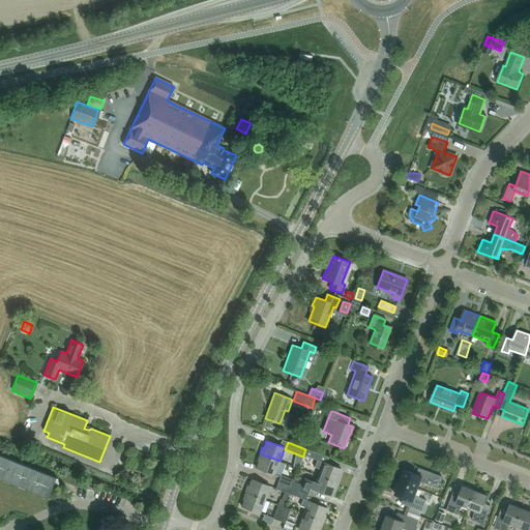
[(326,464),(328,458),(305,449),(303,455),(317,461),(317,460),(326,464)]
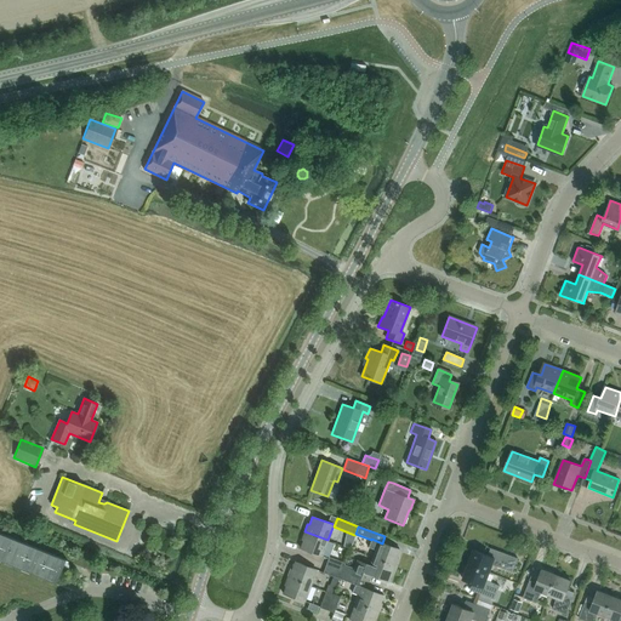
[(322,557),(328,540),(305,531),(301,540),(303,540),(300,548),(322,557)]
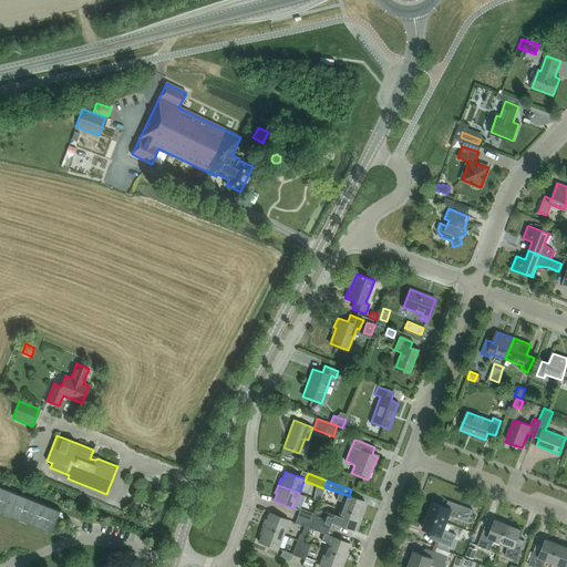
[(0,511),(50,532),(59,511),(0,486),(0,511)]
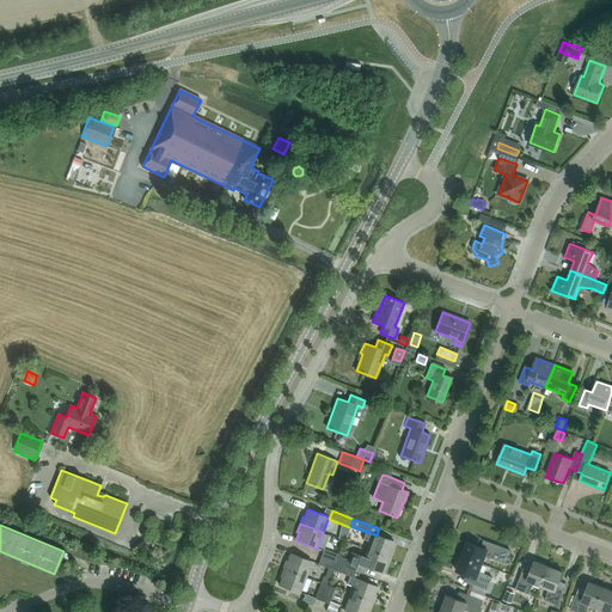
[(369,543),(367,550),(390,558),(393,550),(391,550),(395,542),(377,536),(366,531),(366,532),(362,539),(369,543)]
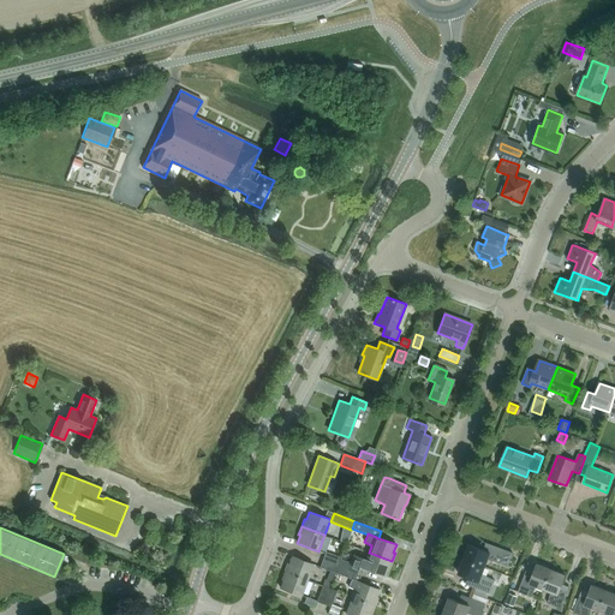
[(508,566),(513,553),(490,544),(487,551),(470,544),(464,559),(484,567),(488,560),(508,566)]
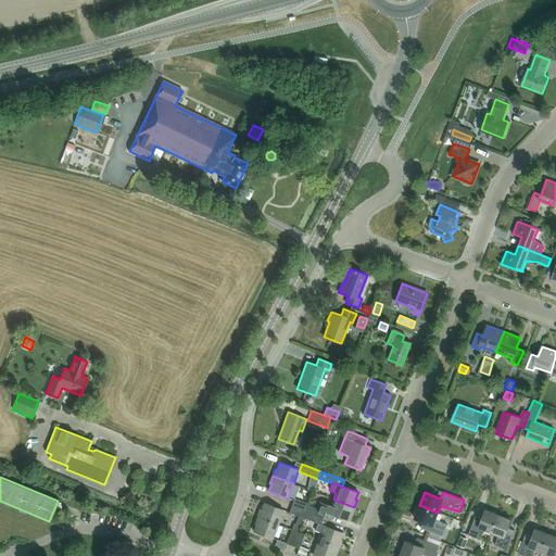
[(305,512),(307,506),(308,504),(293,498),(290,506),(305,512)]
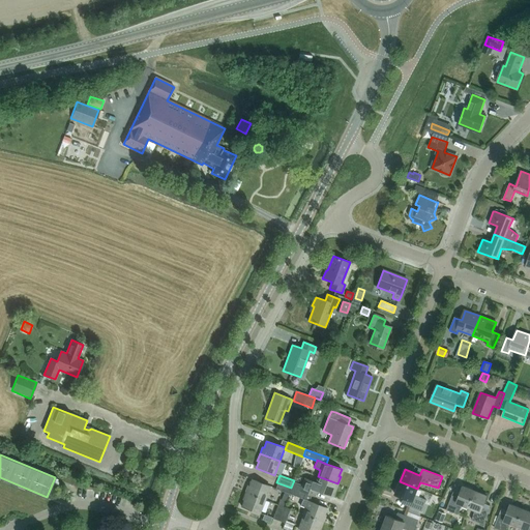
[(335,491),(337,483),(318,476),(315,482),(303,478),(300,484),(293,482),(291,488),(311,496),(315,497),(317,491),(330,497),(333,490),(335,491)]
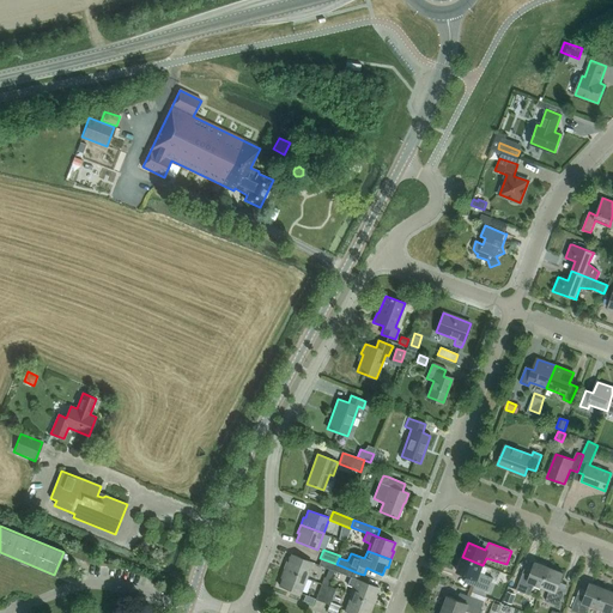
[(305,578),(311,563),(291,554),(289,563),(286,562),(284,570),(305,578)]
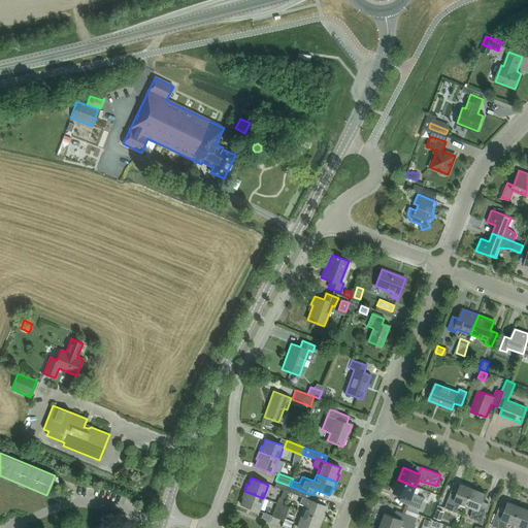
[(414,493),(416,487),(398,480),(394,492),(408,498),(406,504),(421,509),(425,498),(414,493)]
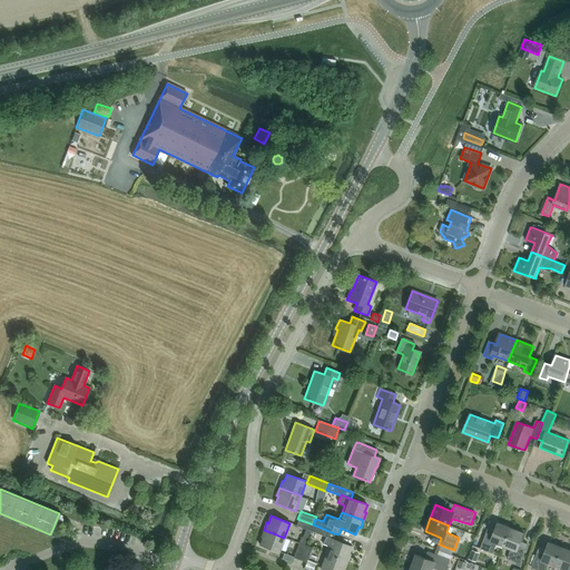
[(311,531),(313,524),(297,519),(295,526),(311,531)]
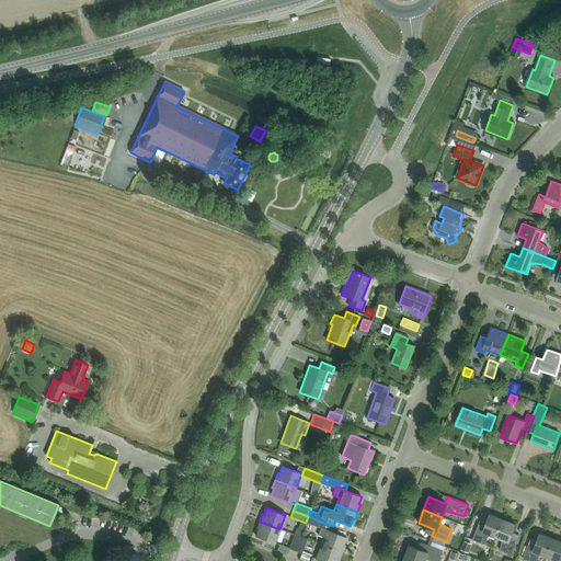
[(496,537),(503,519),(490,515),(484,530),(478,527),(472,540),(484,545),(489,535),(496,537)]
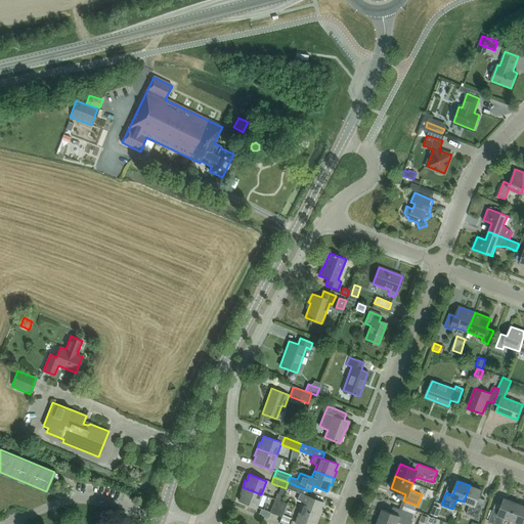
[(305,495),(307,490),(288,482),(286,488),(299,493),(296,500),(302,503),(305,495)]
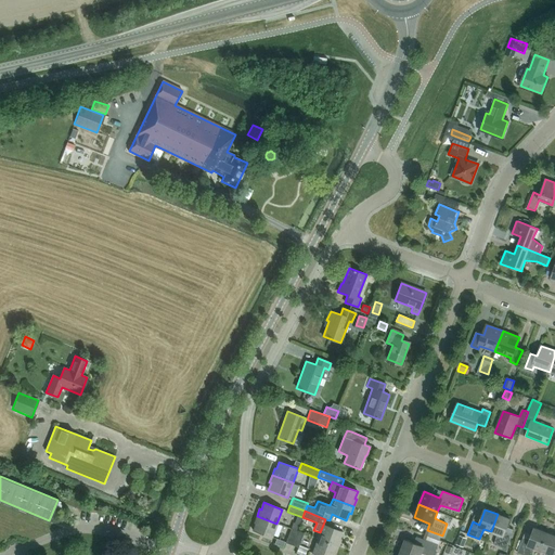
[(506,549),(511,537),(504,534),(511,519),(498,514),(491,531),(498,534),(494,544),(506,549)]
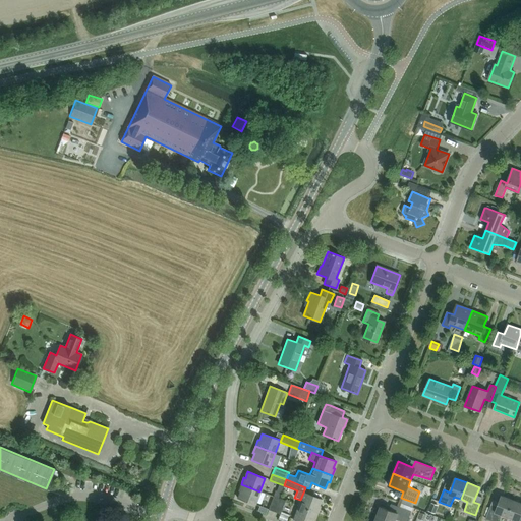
[(255,505),(259,491),(241,484),(238,490),(240,491),(237,498),(255,505)]
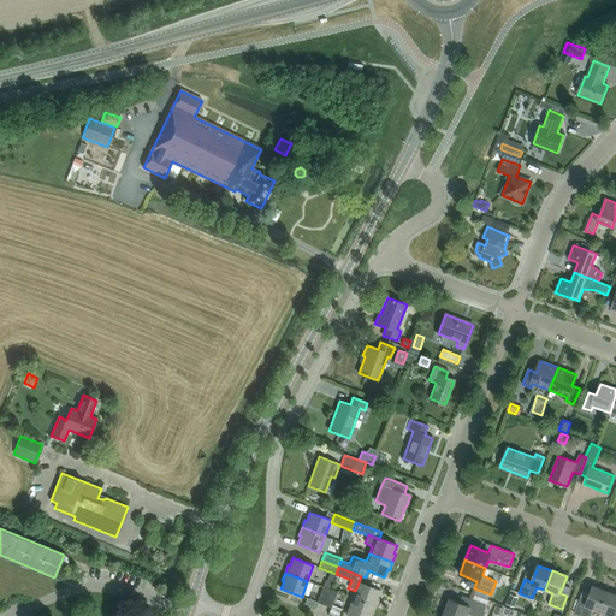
[(377,598),(379,591),(359,582),(355,591),(353,598),(375,606),(378,599),(377,598)]
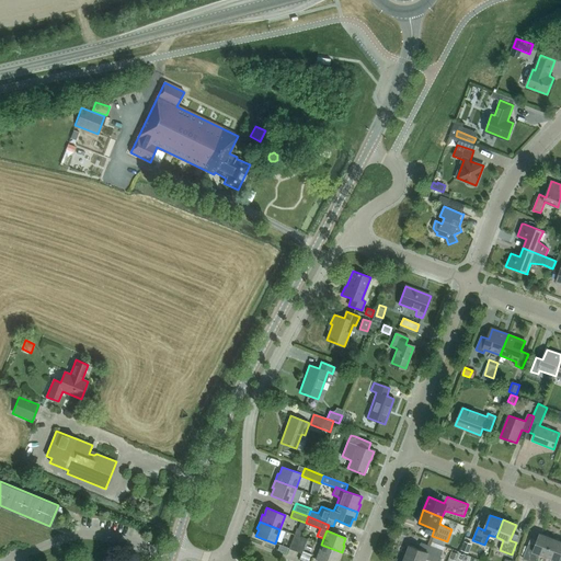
[(295,551),(300,537),(294,534),(288,549),(295,551)]
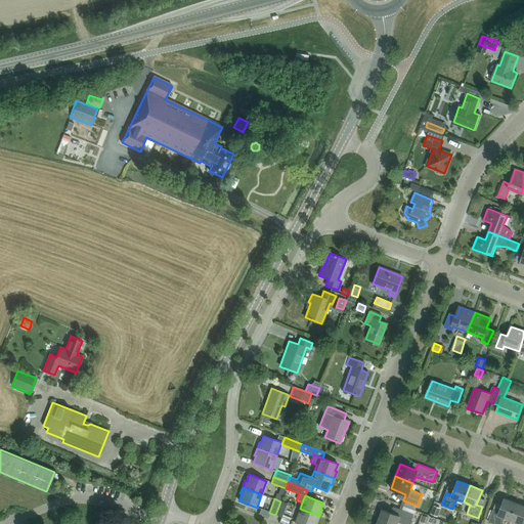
[(511,520),(517,504),(505,498),(499,513),(493,511),(489,522),(494,523),(500,523),(504,518),(511,520)]
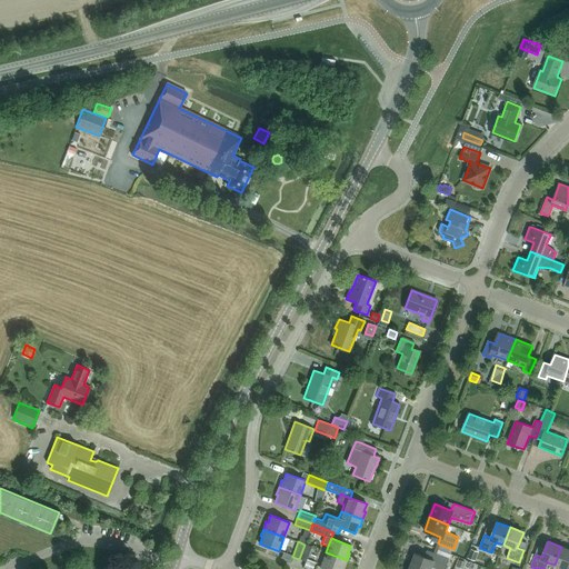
[(305,545),(299,559),(305,561),(310,547),(305,545)]
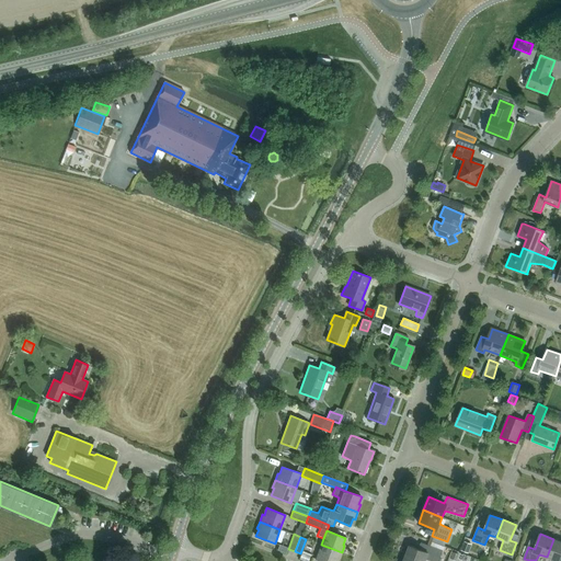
[(560,560),(560,559),(560,557),(560,541),(553,539),(547,557),(553,559),(552,560),(560,560)]
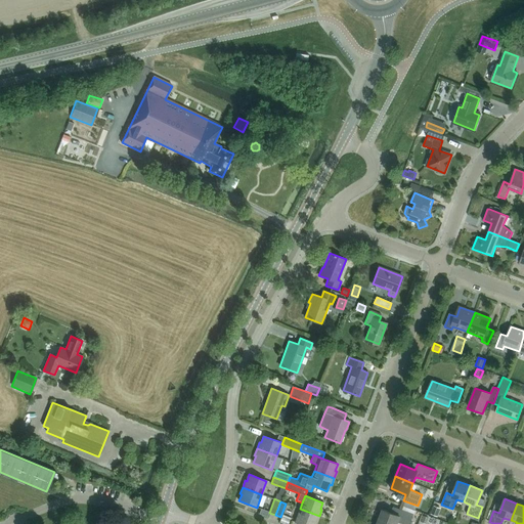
[(440,509),(433,506),(430,514),(437,517),(440,509)]
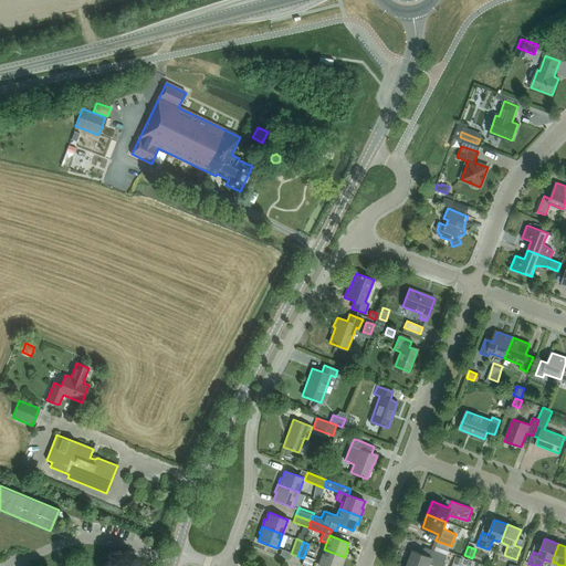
[(342,565),(345,557),(324,549),(318,564),(323,565),(339,565),(341,564),(342,565)]
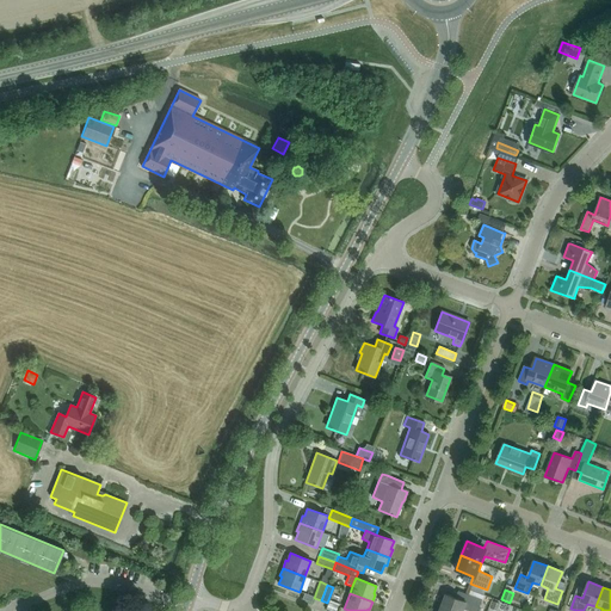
[(440,609),(445,610),(463,610),(464,609),(470,610),(477,610),(482,600),(467,593),(463,600),(446,594),(440,609)]
